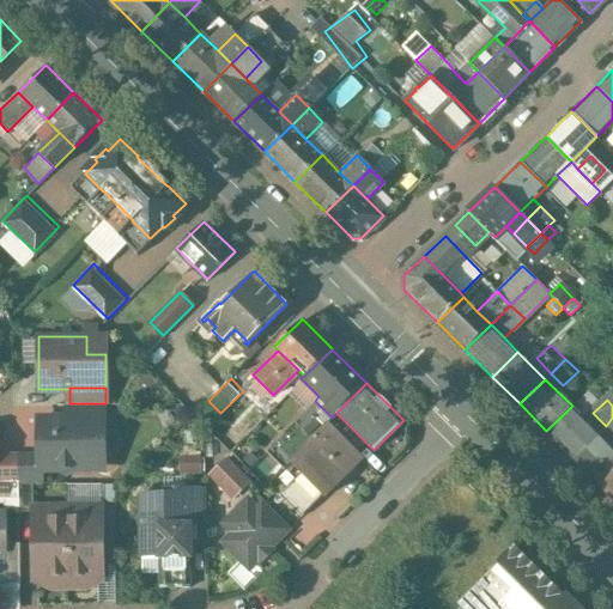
[(315,401),(295,421),(311,438),(328,421),(332,418),(315,401)]
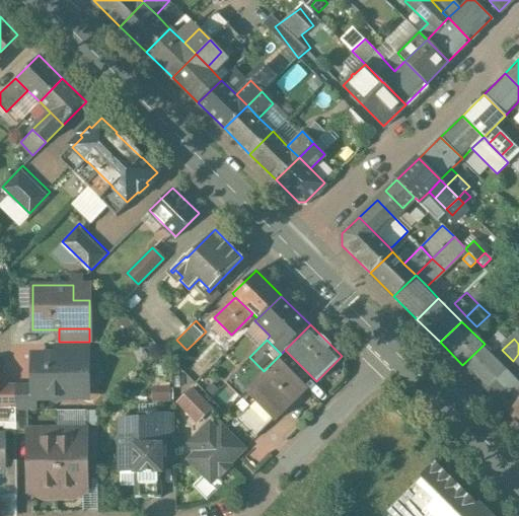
[(89,342),(59,342),(59,341),(57,341),(57,354),(82,354),(82,343),(89,343),(89,342)]
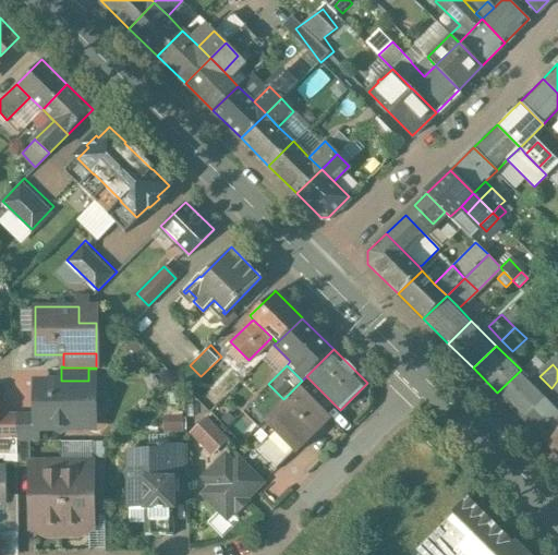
[(521,370),(497,393),(522,417),(545,394),(521,370)]
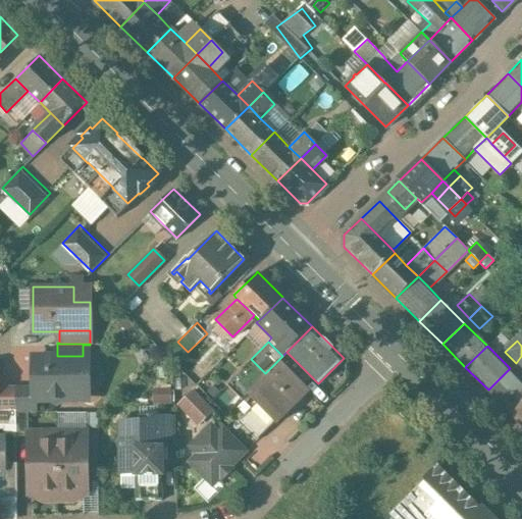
[(310,375),(286,352),(282,356),(279,359),(303,382),(310,375)]
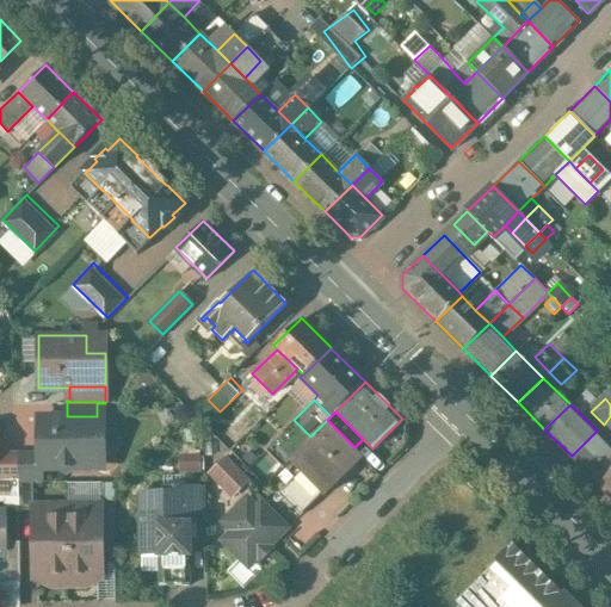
[(67,416),(37,416),(38,452),(38,466),(39,466),(60,466),(66,471),(71,465),(98,465),(98,438),(104,438),(103,416),(67,416)]
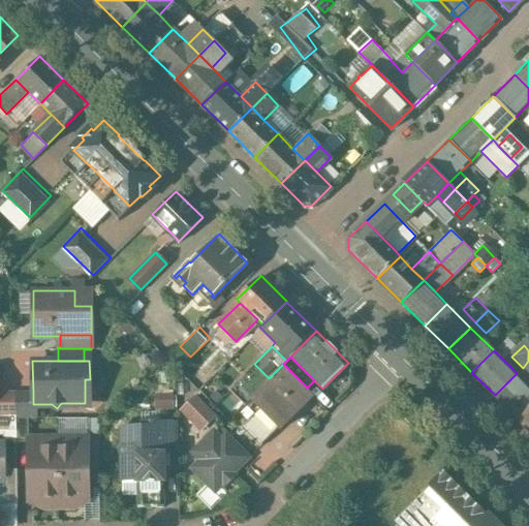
[(254,364),(229,389),(244,403),(269,378),(254,364)]
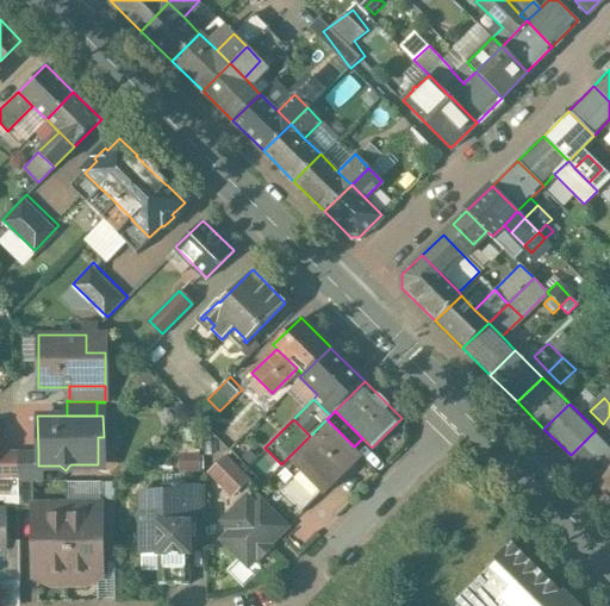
[(327,419),(288,458),(299,469),(322,491),(323,493),(361,455),(354,447),(327,419)]
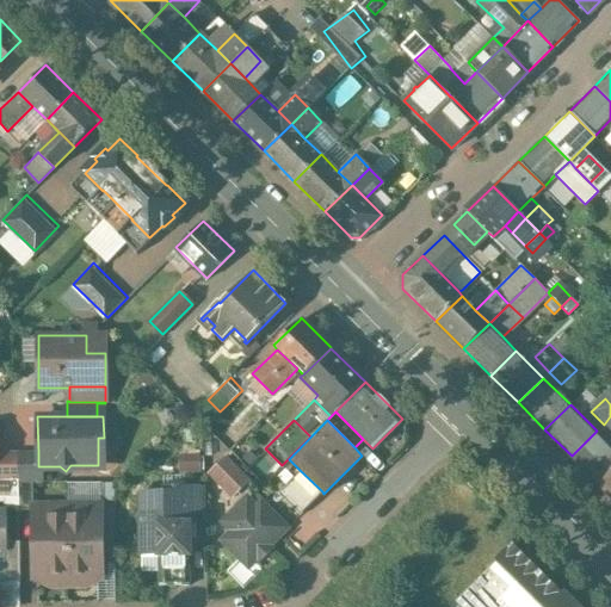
[(610,444),(610,431),(604,425),(597,431),(610,445),(610,444)]
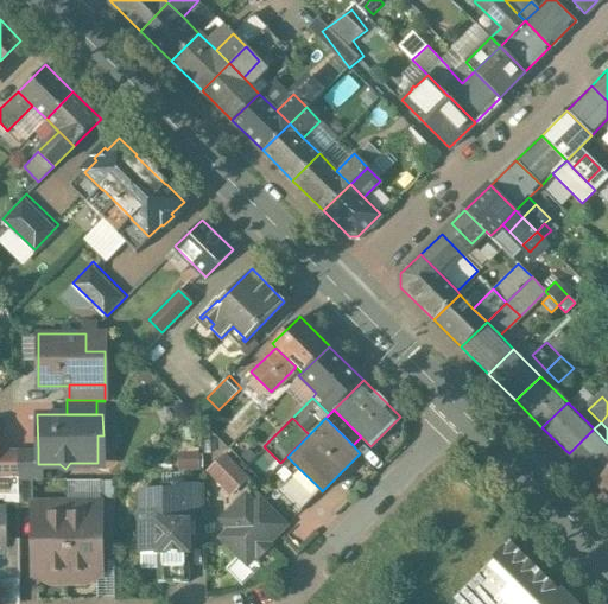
[(594,428),(569,453),(596,481),(607,469),(607,443),(594,428)]
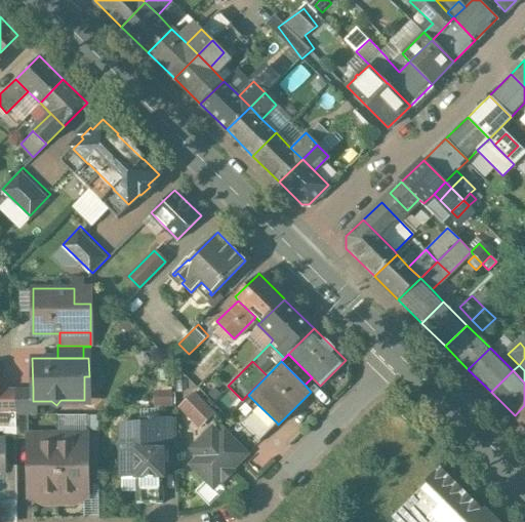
[(15,389),(0,388),(0,426),(15,426),(15,413),(15,389)]
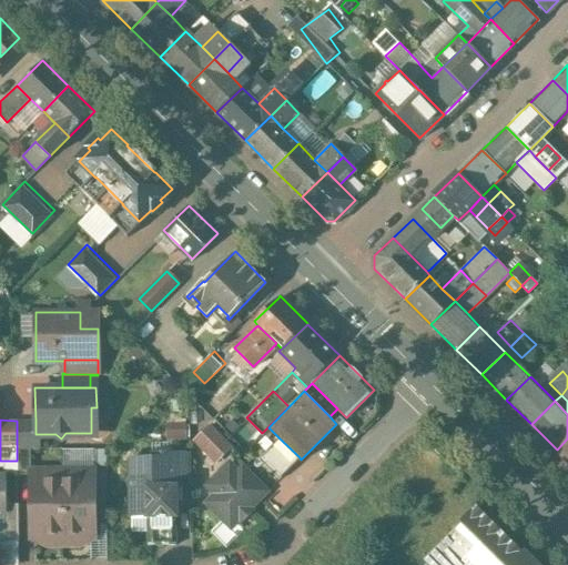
[(36,421),(17,421),(17,447),(30,447),(39,447),(39,445),(37,445),(37,434),(36,434),(36,421)]
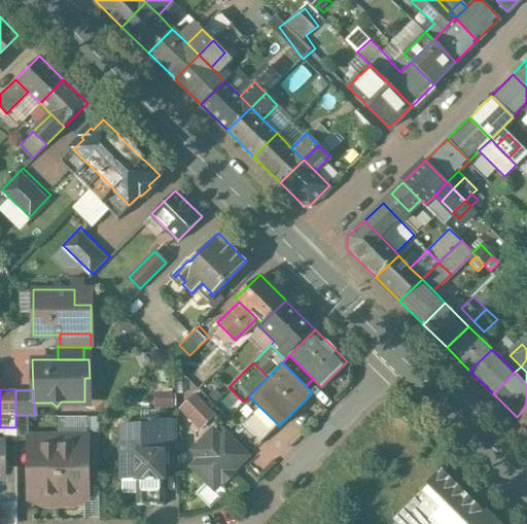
[(207,409),(194,394),(181,407),(195,420),(207,409)]
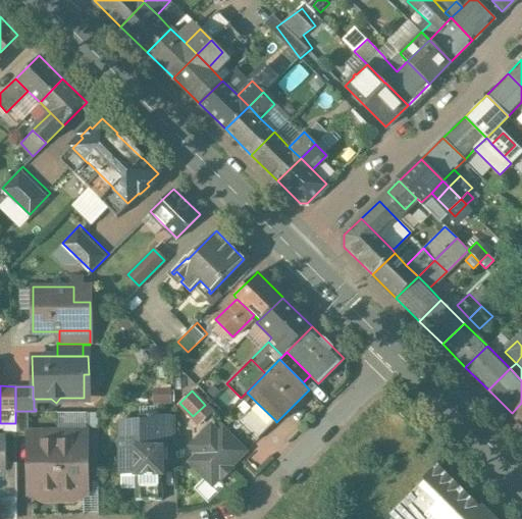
[(256,402),(238,420),(256,439),(275,420),(256,402)]
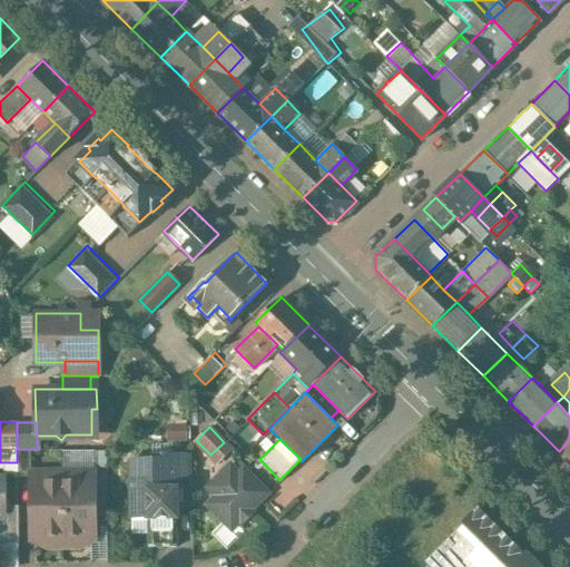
[(569,440),(559,451),(567,459),(569,457),(569,440)]
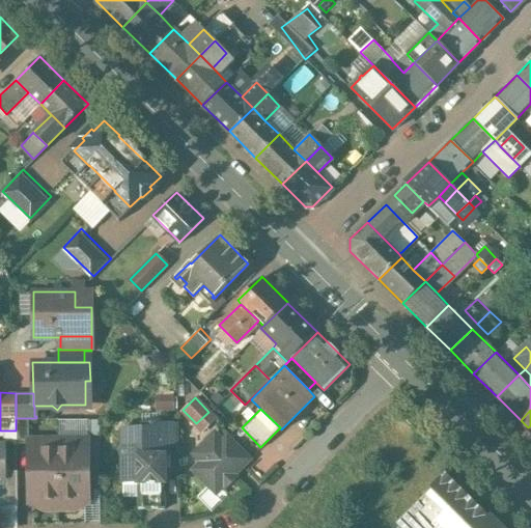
[(28,418),(16,418),(16,431),(16,442),(28,442),(28,418)]
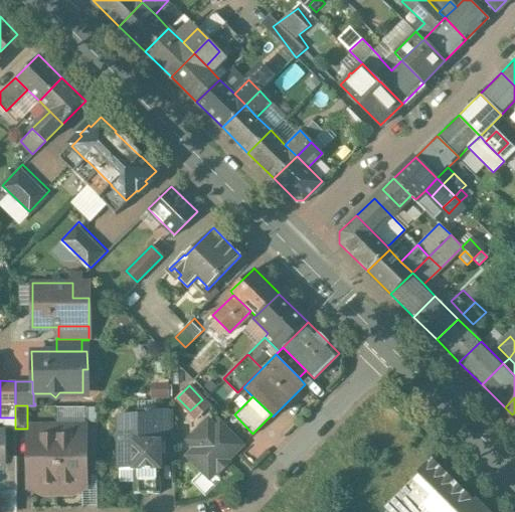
[(96,405),(86,405),(86,415),(91,420),(96,420),(96,405)]
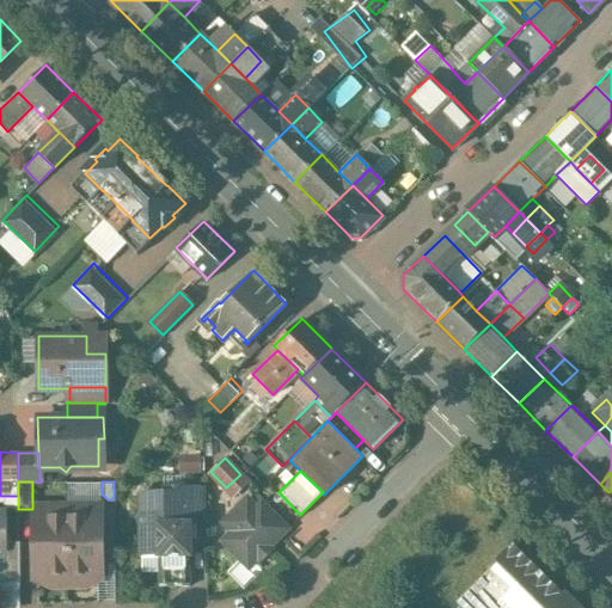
[(184,486),(164,487),(164,492),(140,492),(141,554),(157,553),(158,556),(159,556),(189,556),(190,554),(190,522),(188,522),(188,491),(184,491),(184,486)]
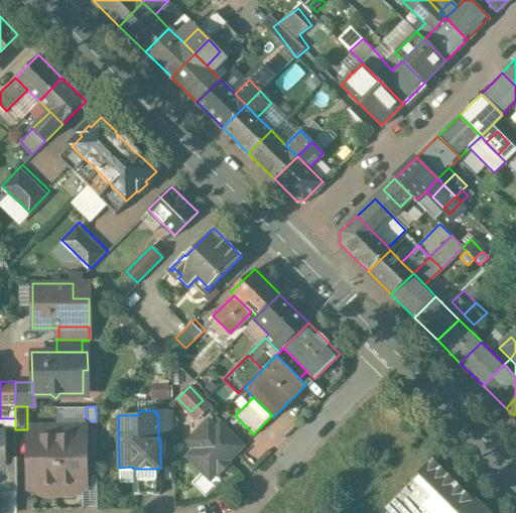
[(220,421),(216,426),(208,418),(186,439),(194,447),(185,456),(209,479),(217,472),(219,474),(231,463),(228,460),(243,444),(220,421)]
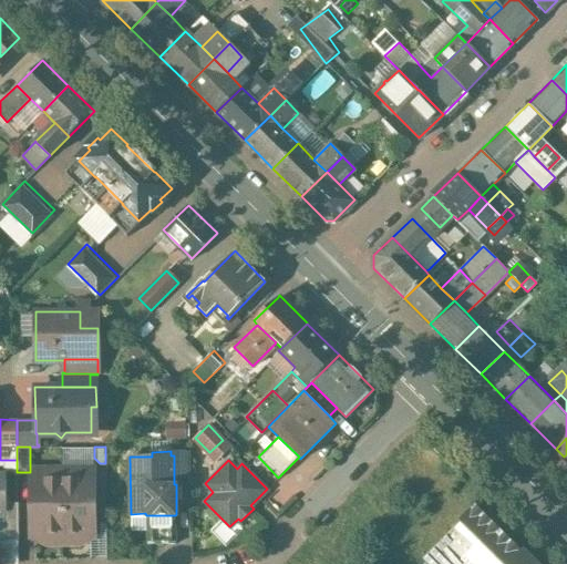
[(296,468),(279,484),(278,483),(290,496),(290,495),(306,480),(307,480),(296,468)]
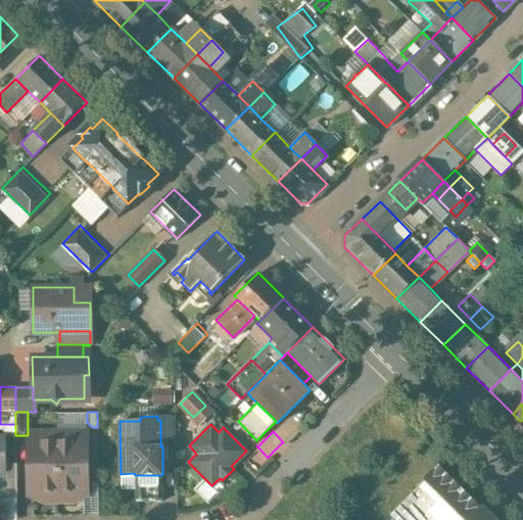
[(85,440),(57,441),(57,490),(86,490),(85,440)]
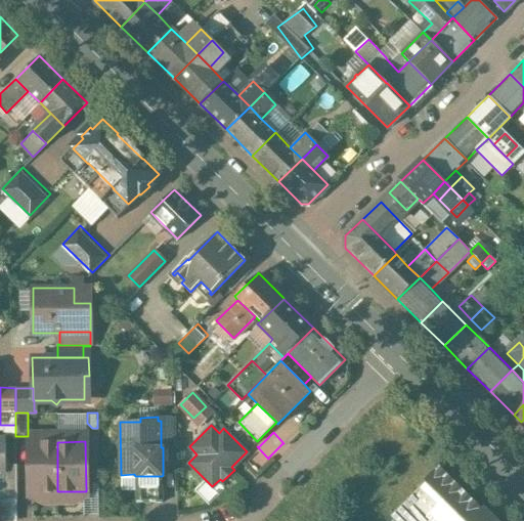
[(57,442),(29,442),(29,491),(57,491),(57,442)]
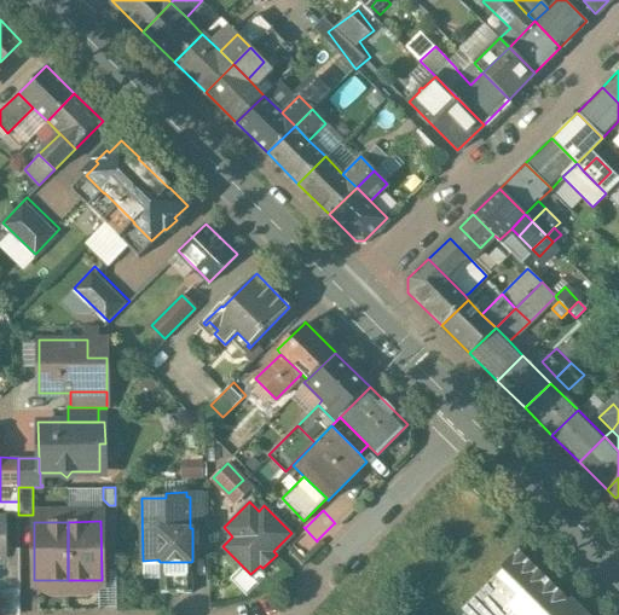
[(19,547),(6,547),(6,557),(4,557),(4,587),(19,587),(19,547)]
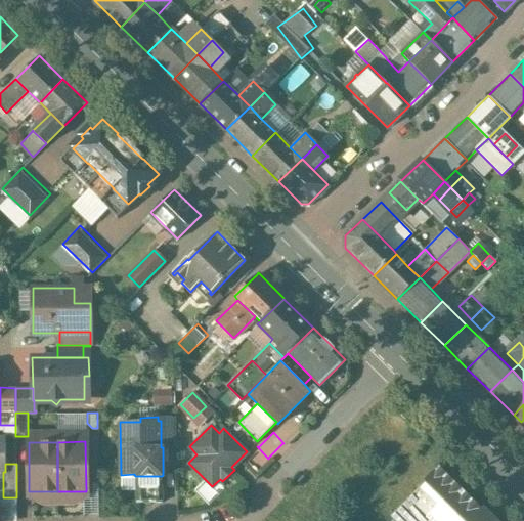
[(471,520),(483,510),(438,467),(391,515),(396,520),(471,520)]
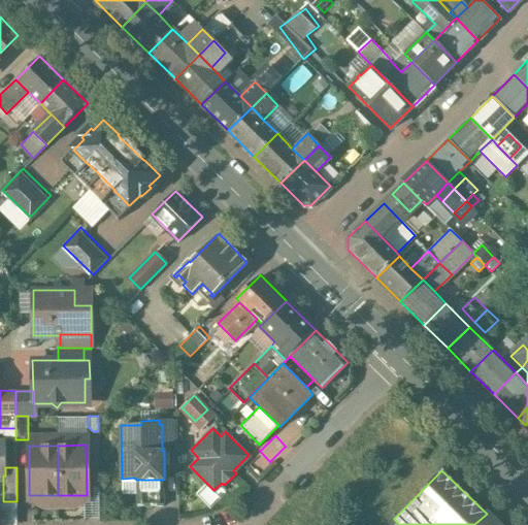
[(163,504),(163,480),(137,480),(137,505),(163,504)]
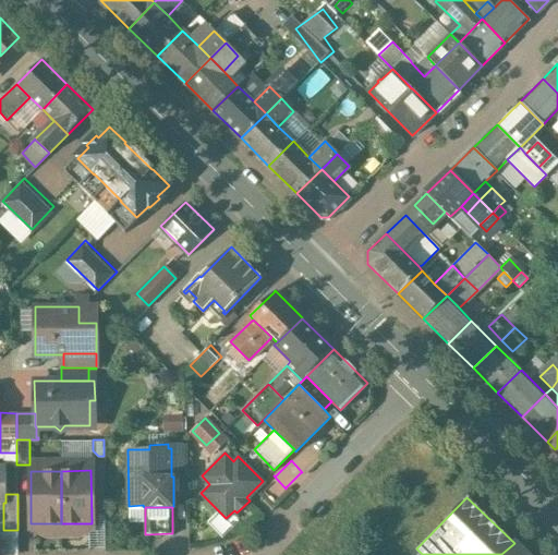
[(514,543),(501,554),(531,554),(517,541),(514,543)]
